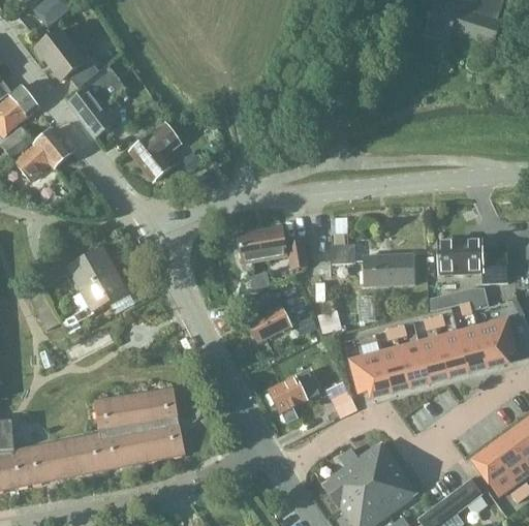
[(63,22),(81,3),(76,0),(51,0),(47,5),(63,22)]
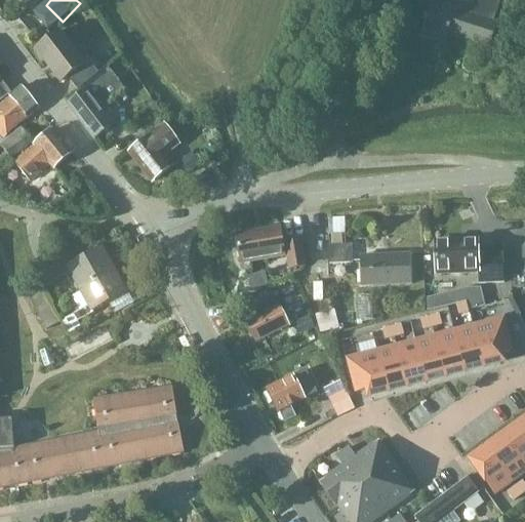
[(494,17),(476,12),(437,0),(430,0),(419,36),(443,43),(447,32),(489,45),(497,18),(494,17)]
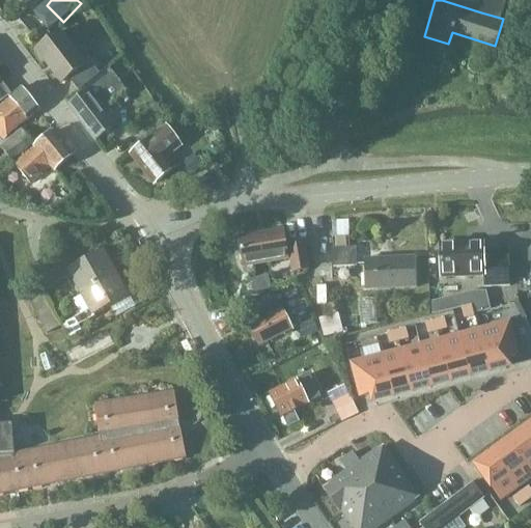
[(484,0),(481,12),(500,18),(505,0),(484,0)]
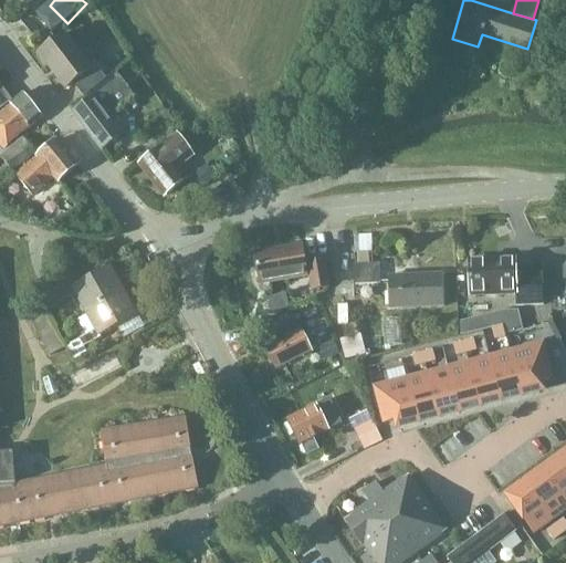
[(82,95),(88,91),(105,76),(93,61),(87,65),(62,32),(38,51),(64,86),(72,80),(82,95)]
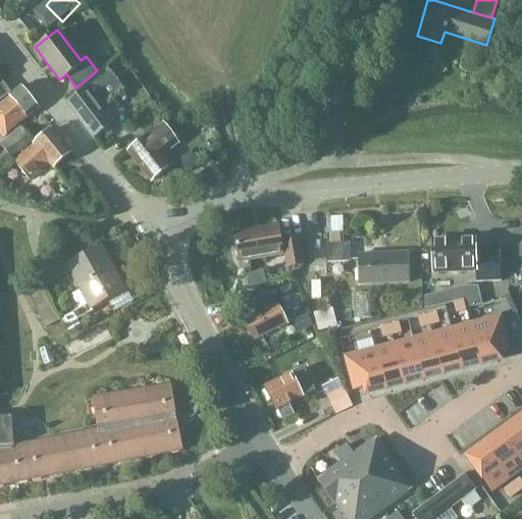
[(98,71),(97,70),(82,84),(84,88),(65,102),(92,137),(111,121),(98,103),(102,100),(105,102),(122,88),(105,65),(98,71)]
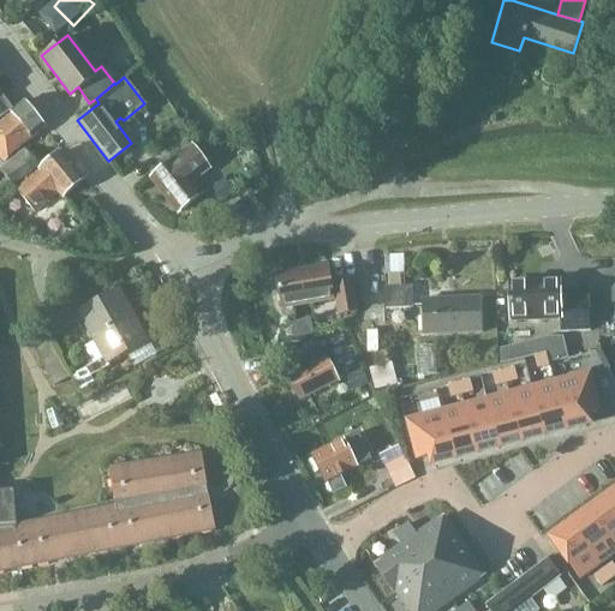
[(0,117),(13,108),(0,90),(0,117)]
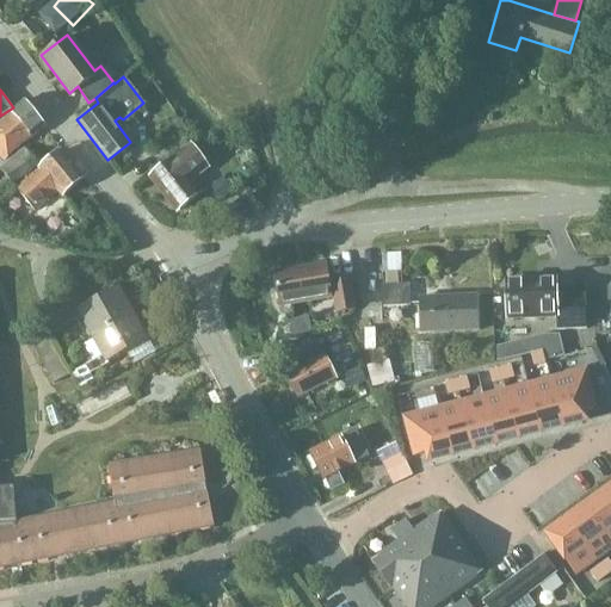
[(13,107),(0,116),(0,154),(4,158),(44,124),(24,98),(13,107)]
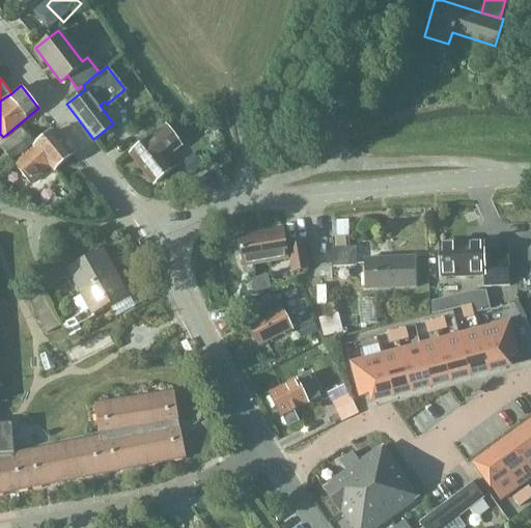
[(180,144),(166,124),(131,151),(151,181),(156,181),(174,166),(166,156),(180,144)]
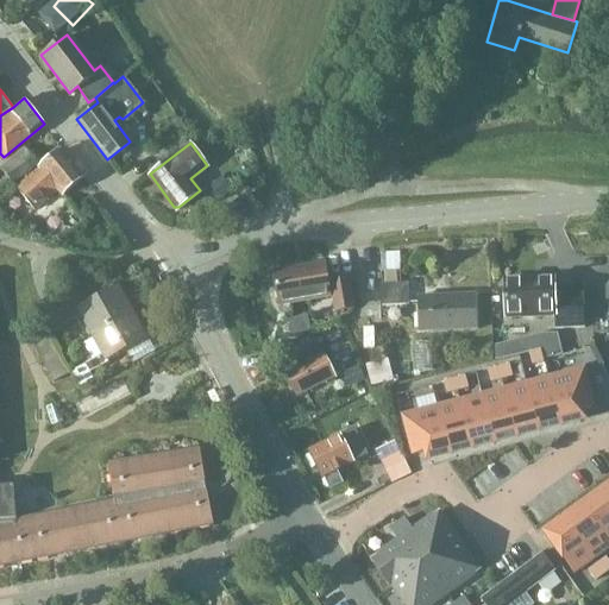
[(12,182),(38,162),(25,146),(0,166),(12,182)]
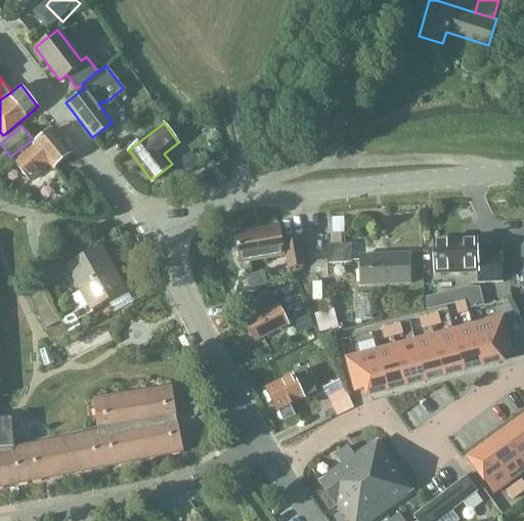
[(53,127),(34,141),(12,160),(13,162),(30,180),(49,163),(53,167),(71,150),(53,127)]
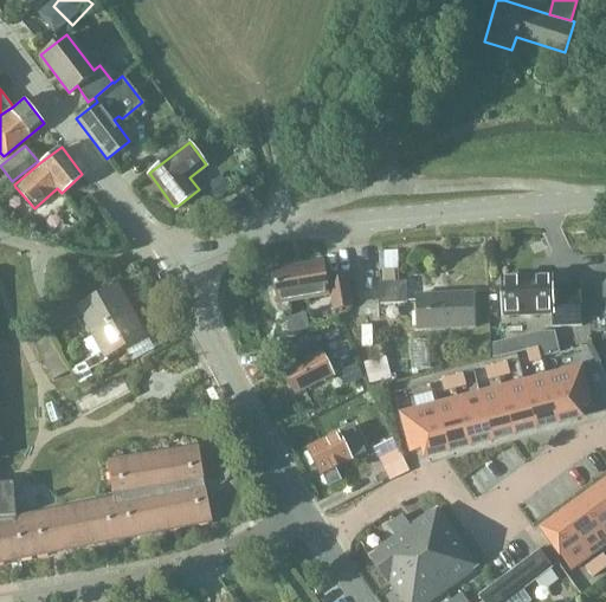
[(221,191),(216,183),(200,194),(206,201),(221,191)]
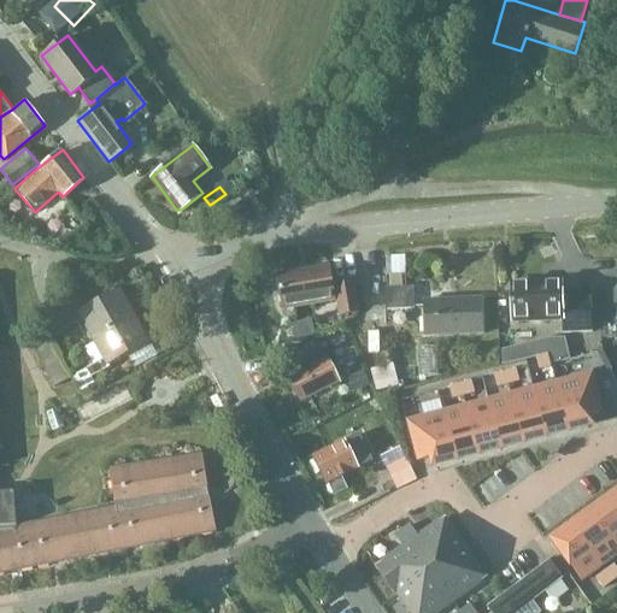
[(94,237),(89,230),(81,235),(86,243),(94,237)]
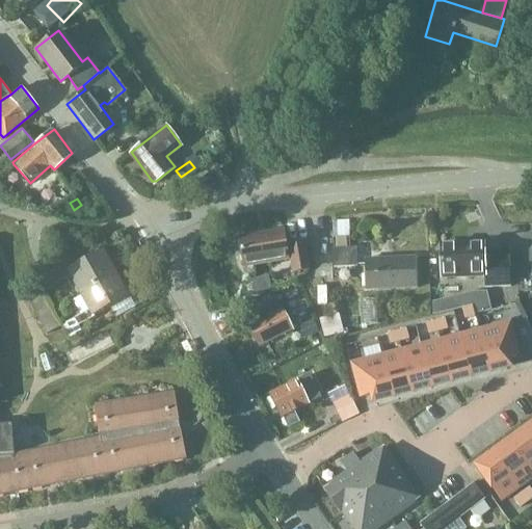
[(290,259),(290,264),(292,271),(307,269),(302,242),(288,244),(286,233),(242,240),(246,266),(290,259)]
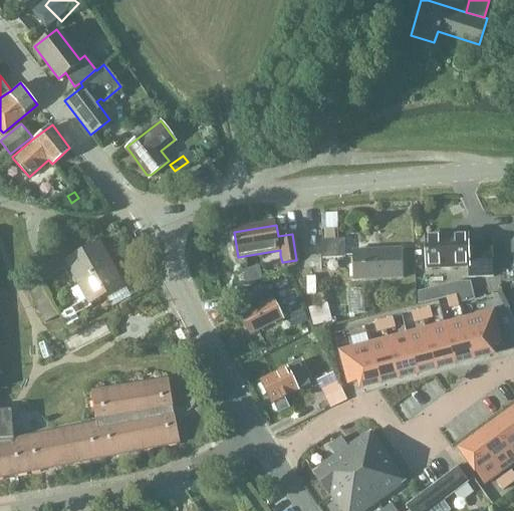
[(337,237),(337,227),(320,227),(320,238),(318,238),(319,257),(344,255),(343,237),(337,237)]
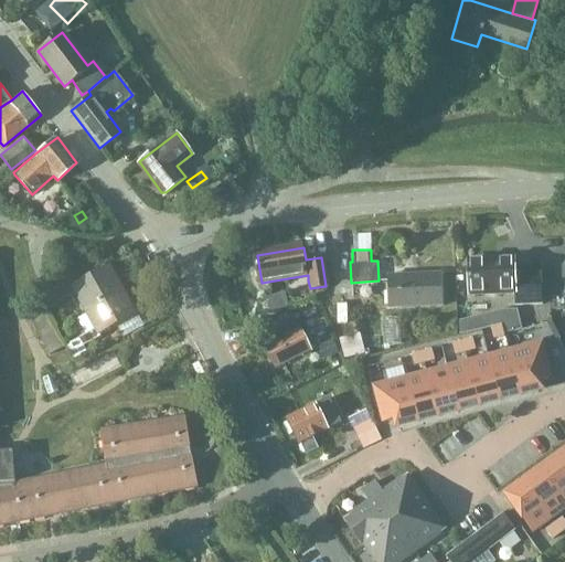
[(514,264),(514,254),(465,256),(467,295),(513,293),(513,304),(542,303),(540,263),(514,264)]
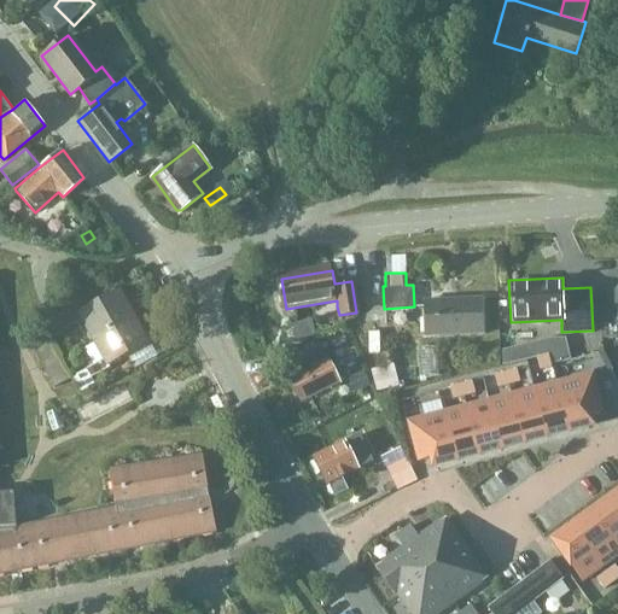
[(80,319),(91,338),(134,316),(129,307),(130,307),(120,287),(76,311),(75,309),(58,319),(63,328),(80,319)]
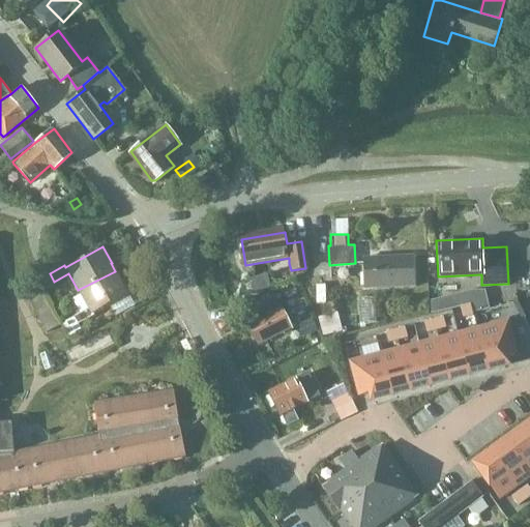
[(415,287),(414,254),(361,256),(362,288),(415,287)]
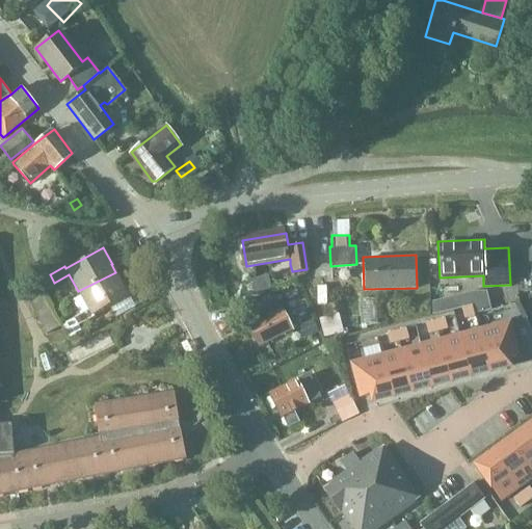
[(127,293),(115,272),(78,291),(87,309),(73,316),(78,324),(92,316),(91,314),(127,293)]
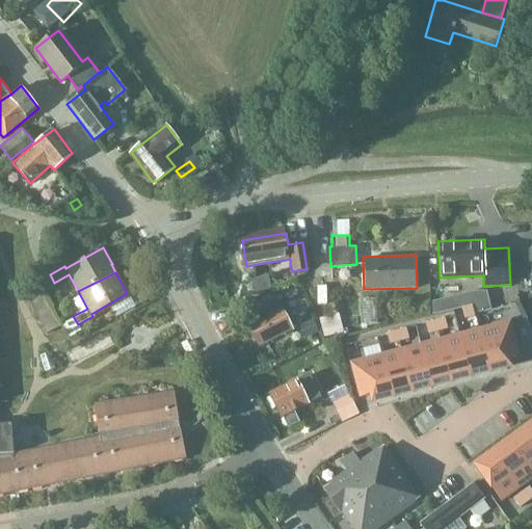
[(42,290),(32,295),(28,297),(47,332),(60,324),(42,290)]
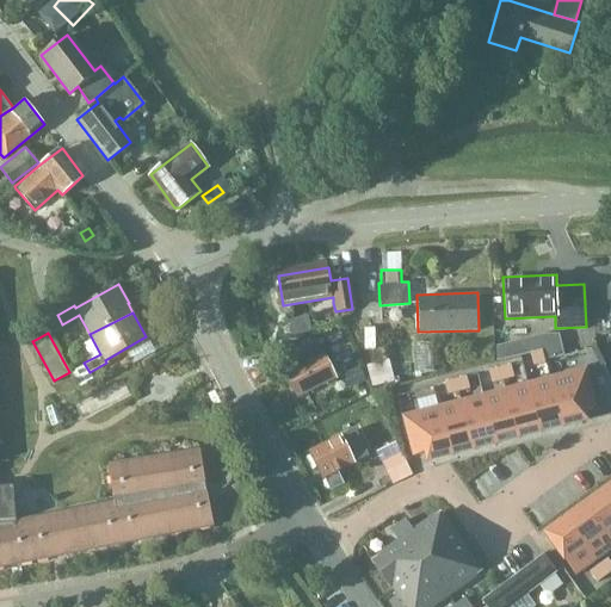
[(562,353),(557,333),(543,333),(495,345),(497,360),(530,352),(541,350),(543,358),(562,353)]
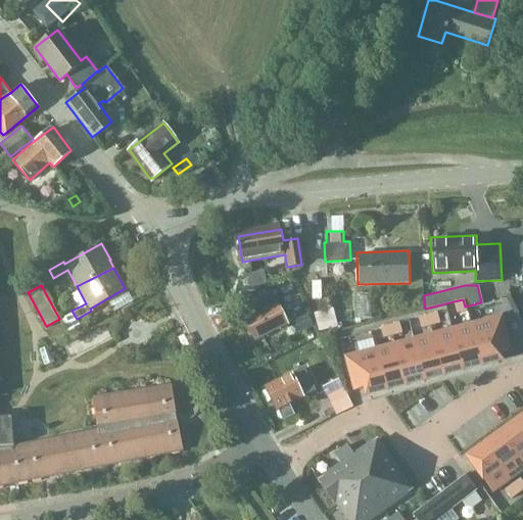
[(457,312),(466,310),(465,306),(463,299),(454,301),(457,312)]
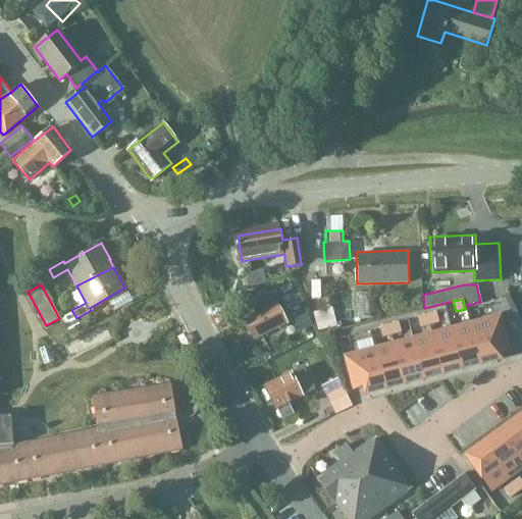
[(255,335),(284,321),(275,304),(247,318),(255,335)]
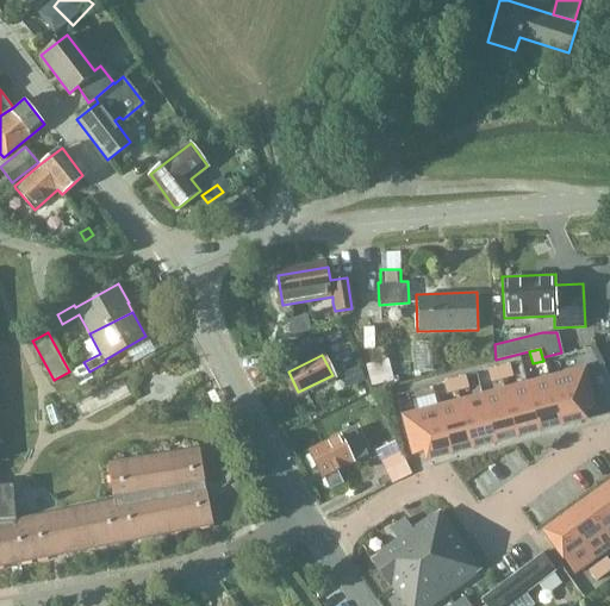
[(393,379),(387,357),(365,363),(371,385),(393,379)]
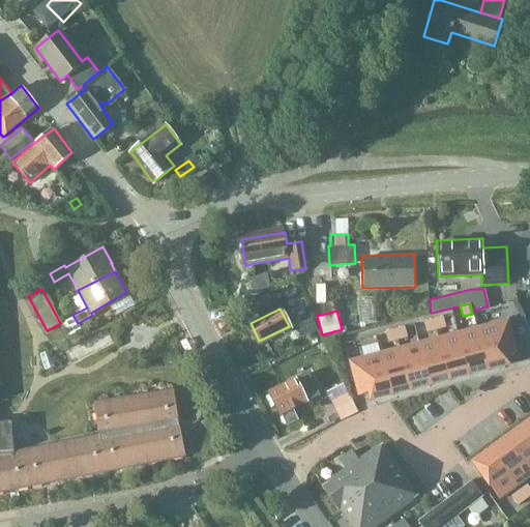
[(433,319),(436,329),(445,326),(442,316),(433,319)]
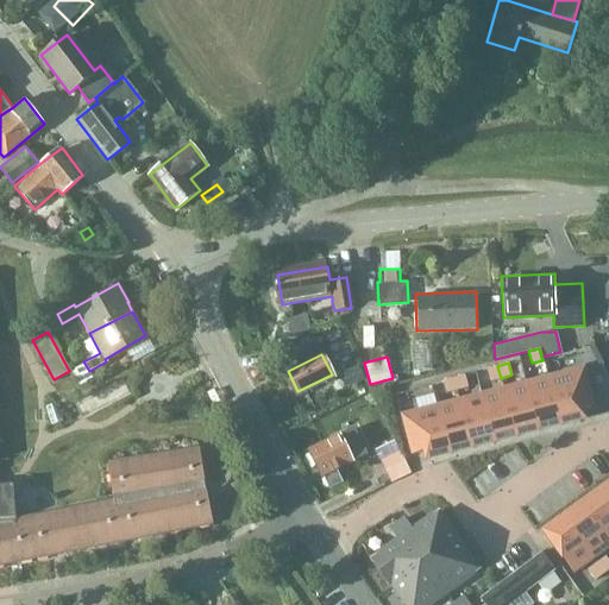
[(364,378),(357,364),(341,371),(347,385),(364,378)]
